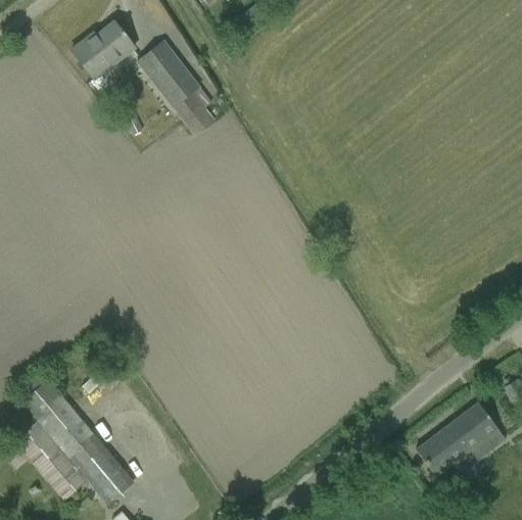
[(251,30),(271,12),(261,0),(256,0),(238,14),(251,30)]
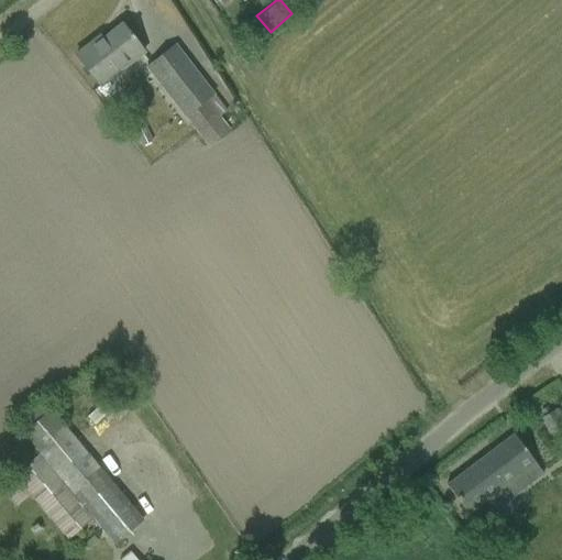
[(144,51),(135,40),(133,36),(134,35),(132,32),(130,33),(122,22),(94,45),(91,42),(77,53),(101,84),(144,51)]
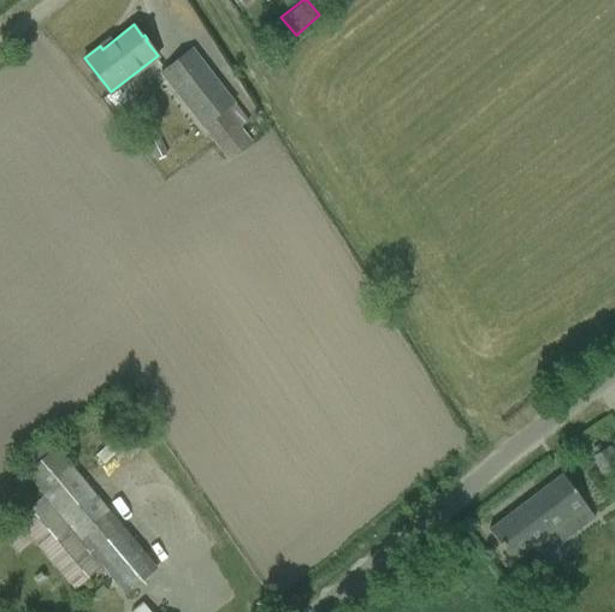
[(161,71),(217,141),(228,156),(253,140),(241,124),(248,118),(193,47),(161,71)]
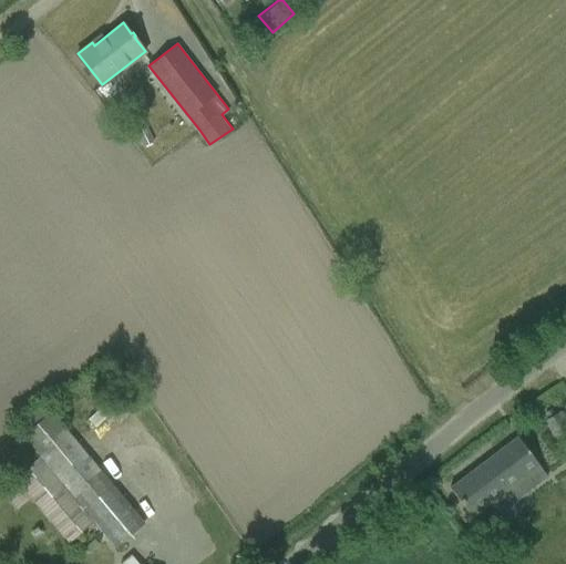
[(147,126),(137,131),(144,145),(153,140),(147,126)]
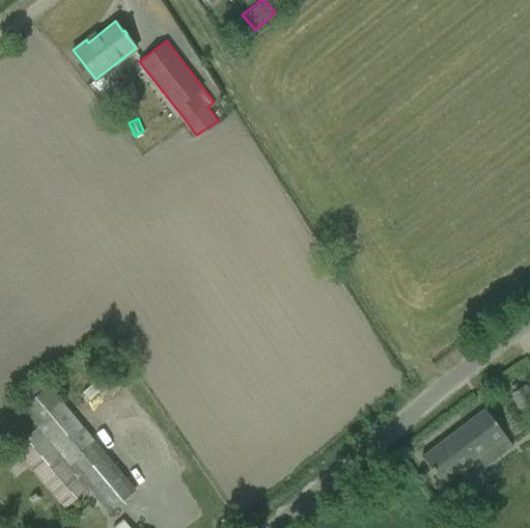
[(520,406),(529,400),(529,397),(522,385),(511,391),(520,406)]
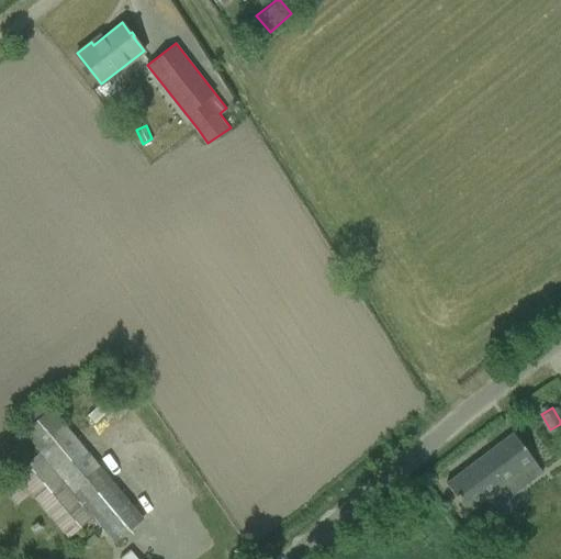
[(143,516),(128,500),(53,409),(24,433),(41,451),(0,483),(17,504),(30,492),(69,537),(96,516),(101,523),(114,540),(143,516)]
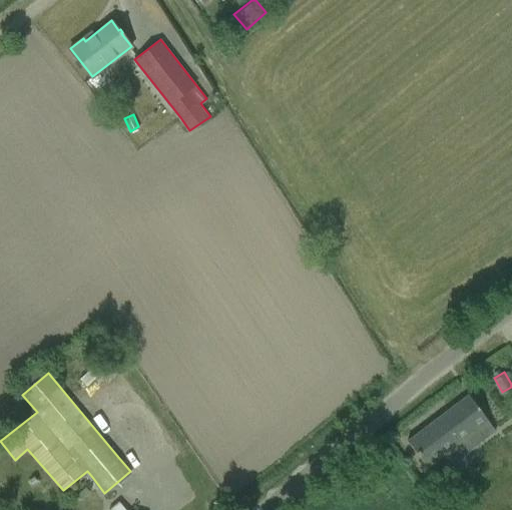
[(407,440),(427,465),(446,450),(454,460),(495,429),(468,393),(407,440)]
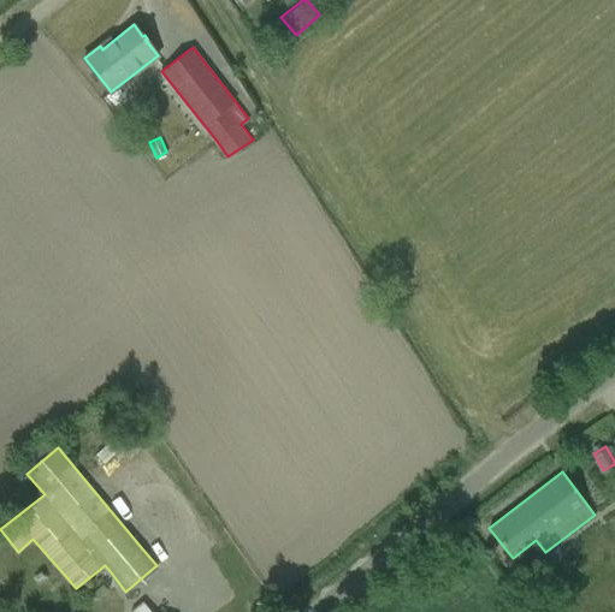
[(134,611),(152,611),(142,600),(131,608),(134,611)]
